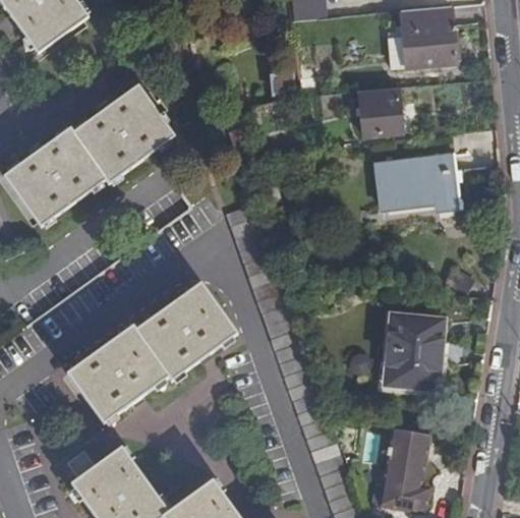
[(0,2),(33,48),(82,13),(72,0),(0,0),(0,2)]
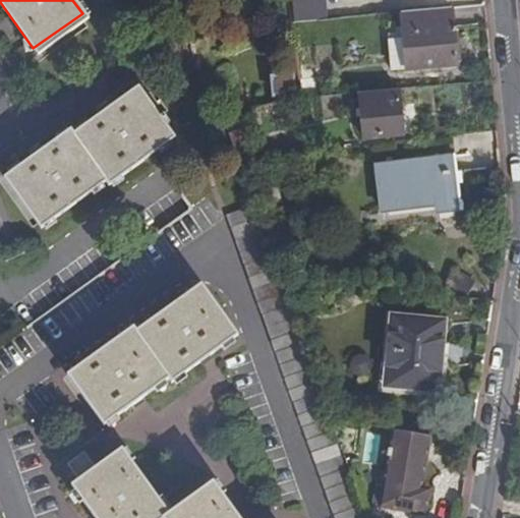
[(315,1),(291,4),(293,29),(320,24),(315,1)]
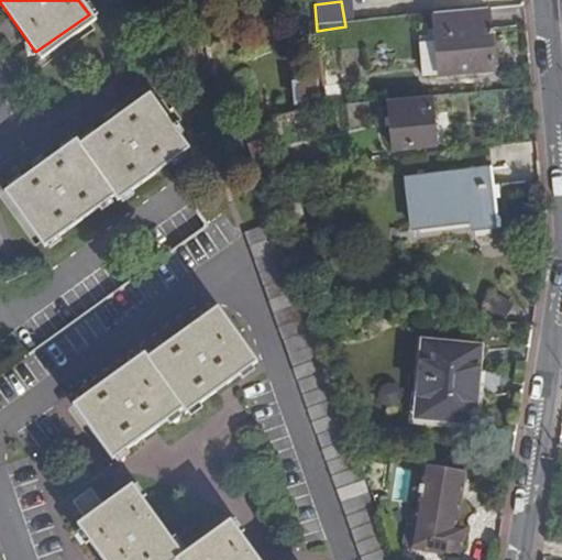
[(493,69),(487,6),(432,14),(434,36),(439,75),(439,76),(493,69)]
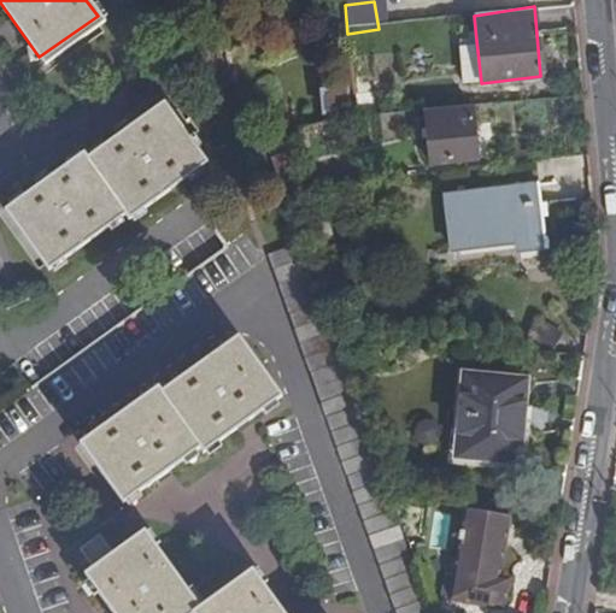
[(476,40),(457,42),(461,86),(481,82),(476,40)]
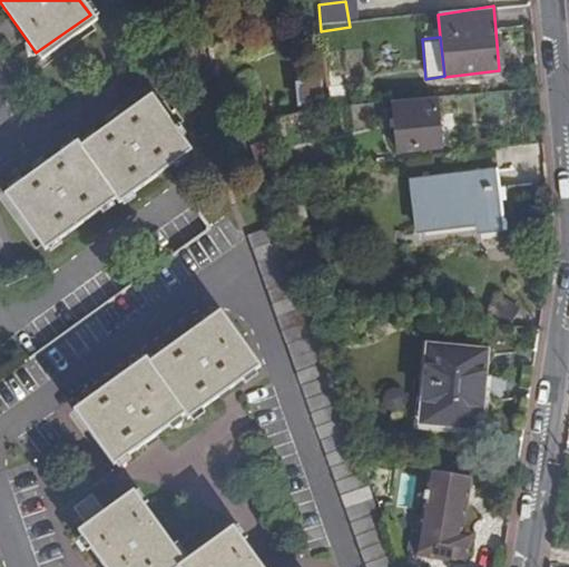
[(319,90),(300,93),(302,114),(322,110),(319,90)]
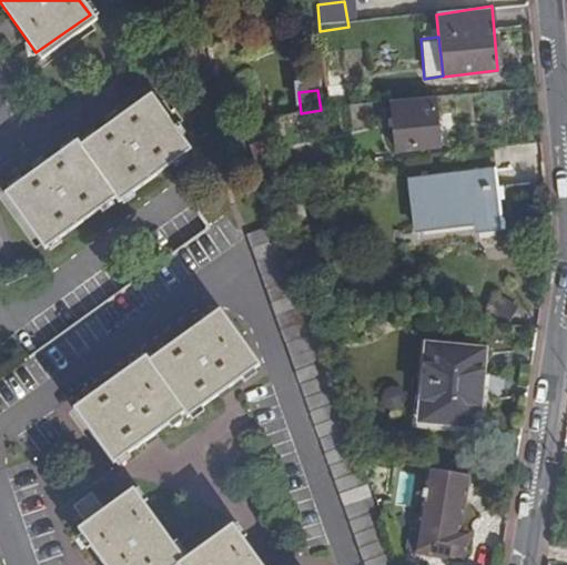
[(344,90),(326,92),(328,114),(346,112),(344,90)]
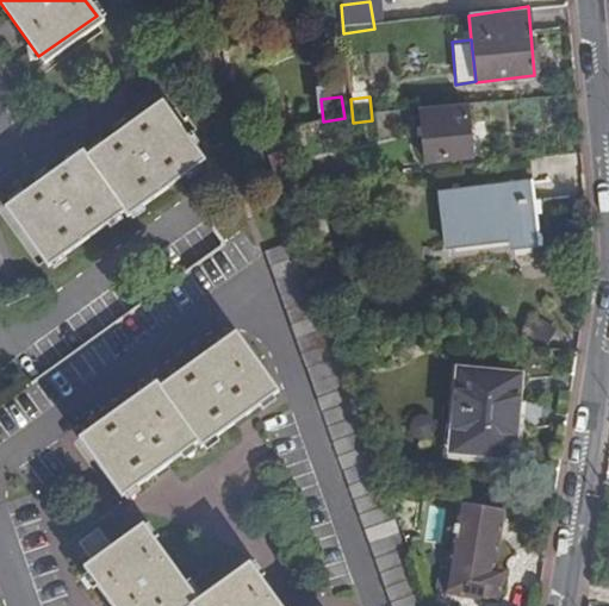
[(79,149),(2,204),(45,261),(119,205),(124,211),(197,156),(188,144),(193,139),(186,129),(180,133),(155,100),(81,152),(79,149)]
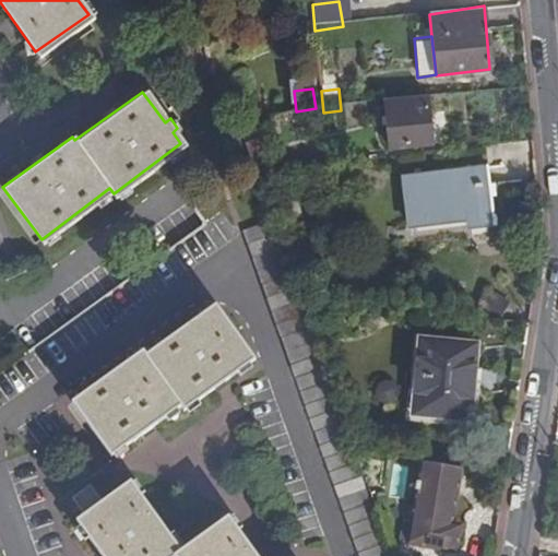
[(430,142),(427,97),(384,103),(389,148),(430,142)]
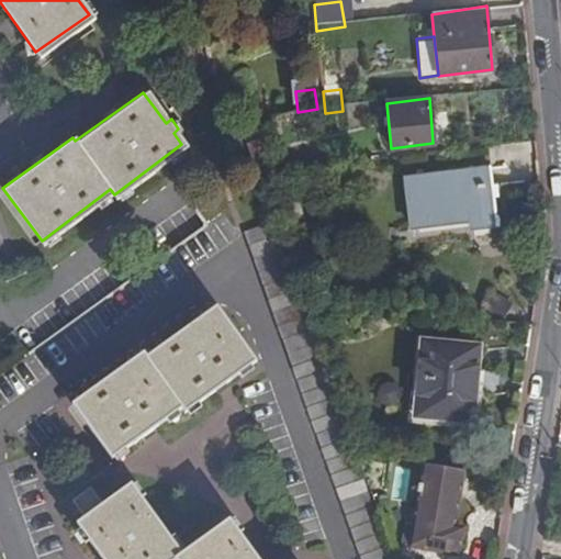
[(261,143),(258,133),(236,138),(248,169),(265,168),(257,145),(261,143)]
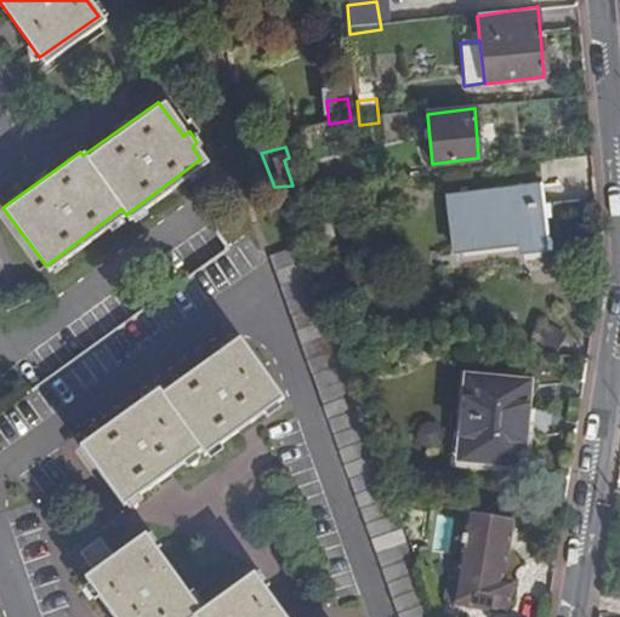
[(540,183),(450,193),(456,249),(519,241),(521,250),(545,246),(540,183)]
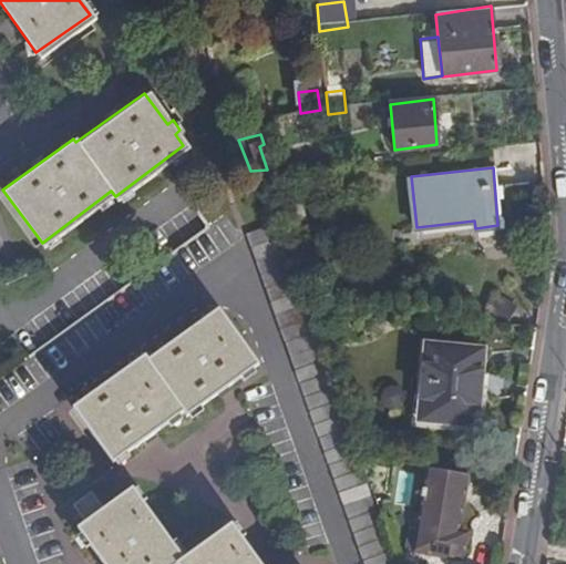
[(366,563),(398,563),(357,453),(299,300),(268,219),(240,229),(366,563)]
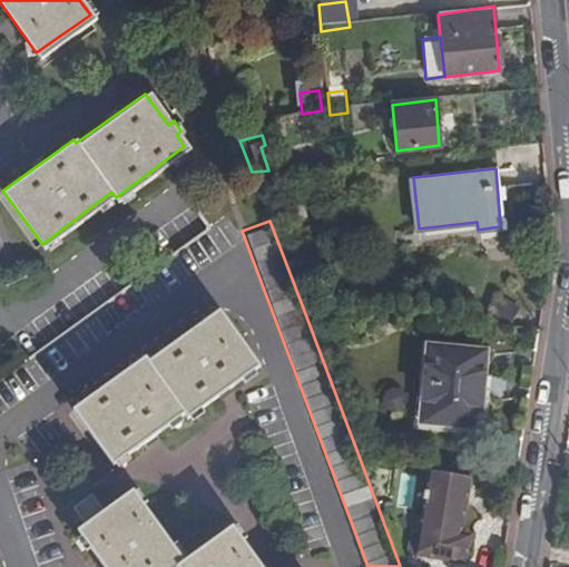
[(183,248),(167,254),(175,276),(190,271),(183,248)]
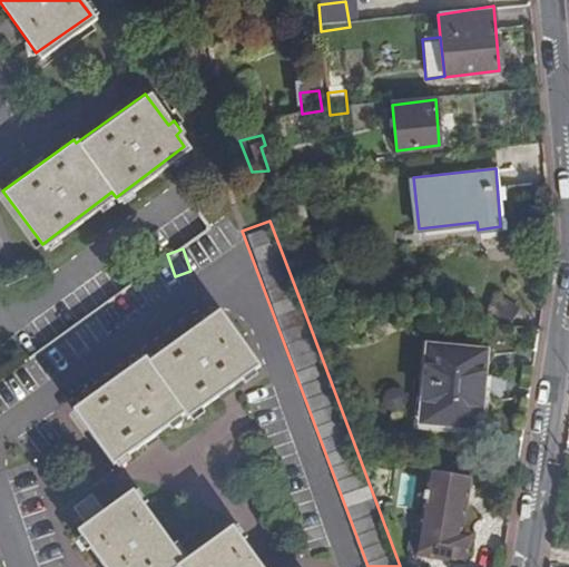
[(522,304),(499,291),(489,309),(512,322),(522,304)]
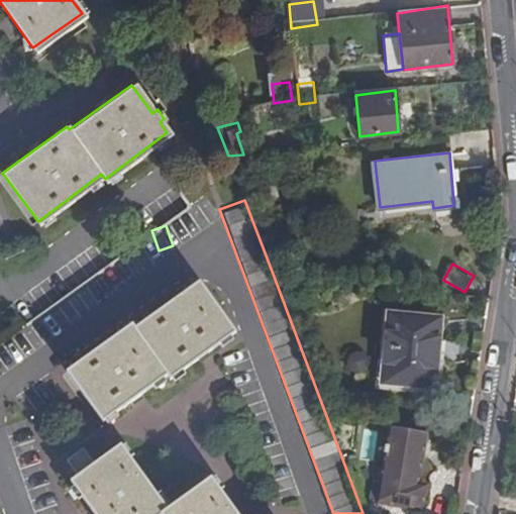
[(130,328),(124,333),(69,377),(106,425),(147,395),(168,379),(171,383),(218,347),(235,334),(196,285),(195,285),(134,332),(130,328)]
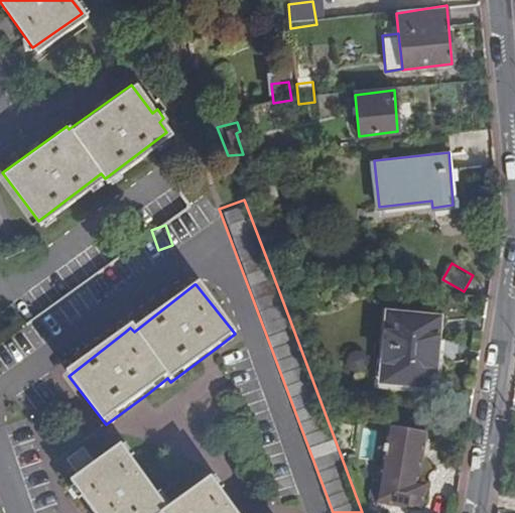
[(433,385),(438,314),(388,309),(381,382),(433,385)]
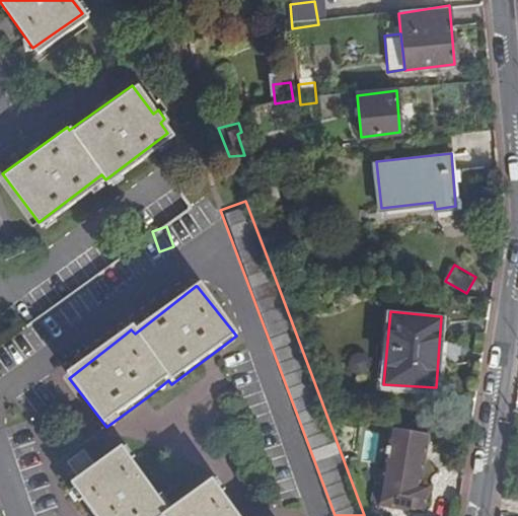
[(417,485),(425,430),(394,426),(386,471),(380,470),(378,482),(384,483),(381,502),(422,508),(425,485),(417,485)]
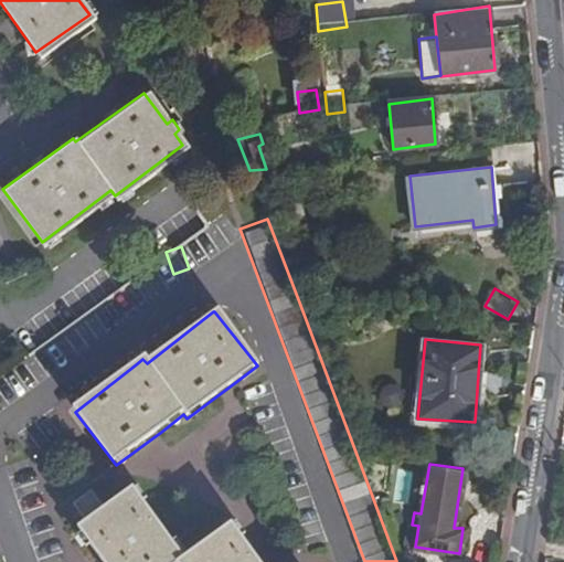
[(261,561),(233,525),(204,547),(187,560),(136,492),(108,513),(96,498),(80,510),(92,526),(83,532),(106,561),(261,561)]
